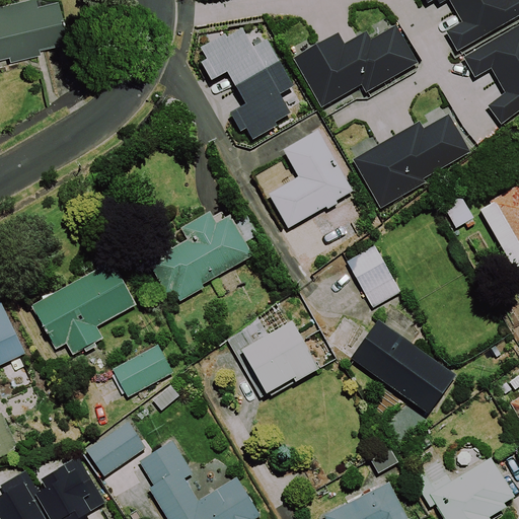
[(11,63),(42,55),(41,50),(69,43),(58,0),(38,5),(35,0),(24,0),(0,6),(0,60),(10,58),(11,63)]
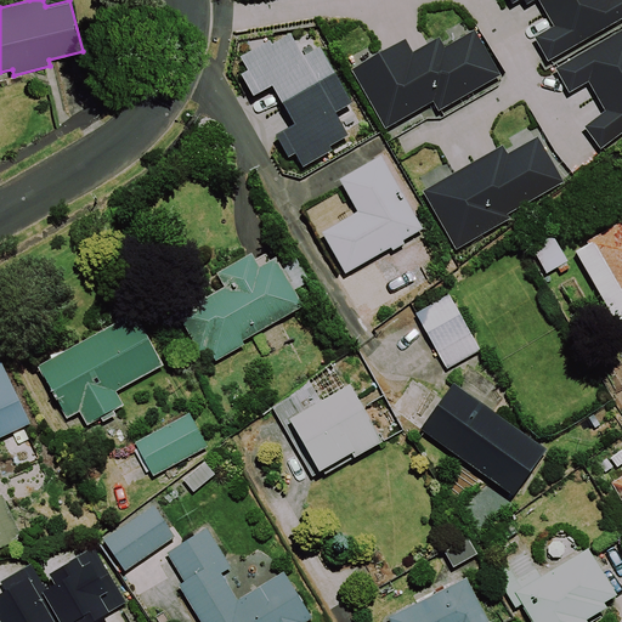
[(621,0),(510,0),(513,4),(518,0),(525,0),(527,4),(535,0),(538,0),(554,27),(535,38),(548,61),(621,18),(621,0)]
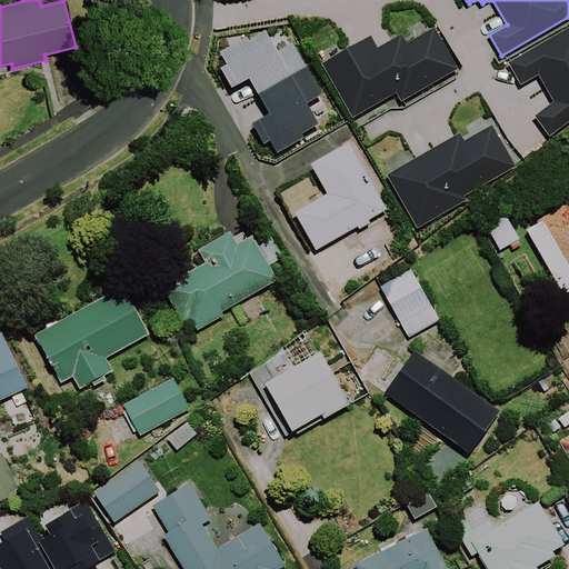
[(401,102),(459,69),(435,27),(408,41),(402,32),(378,47),(371,35),(321,63),(352,117),(396,92),(401,102)]
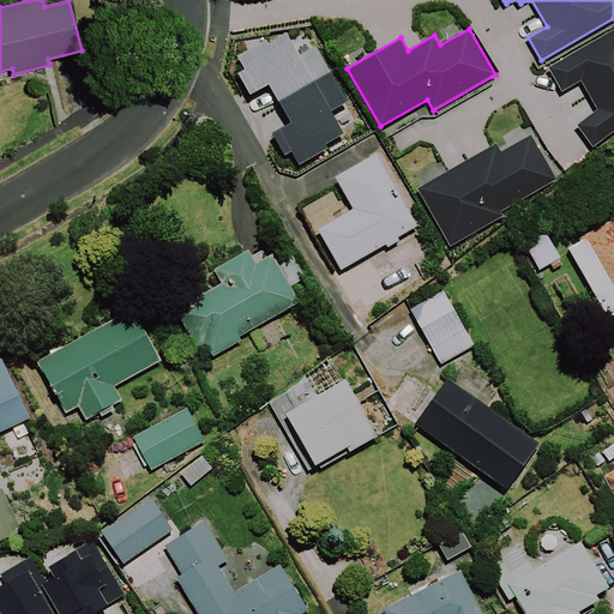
[(613,30),(548,67),(563,92),(581,82),(596,110),(576,125),(593,148),(613,131),(613,30)]
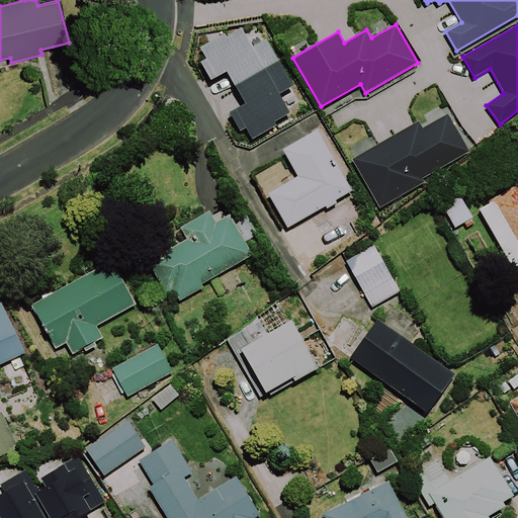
[(280,93),(293,86),(267,38),(253,47),(242,28),(228,36),(226,33),(200,47),(206,58),(200,62),(210,79),(227,70),(245,102),(229,111),(240,132),(246,127),(252,139),(277,124),(275,121),(290,112),(280,93)]
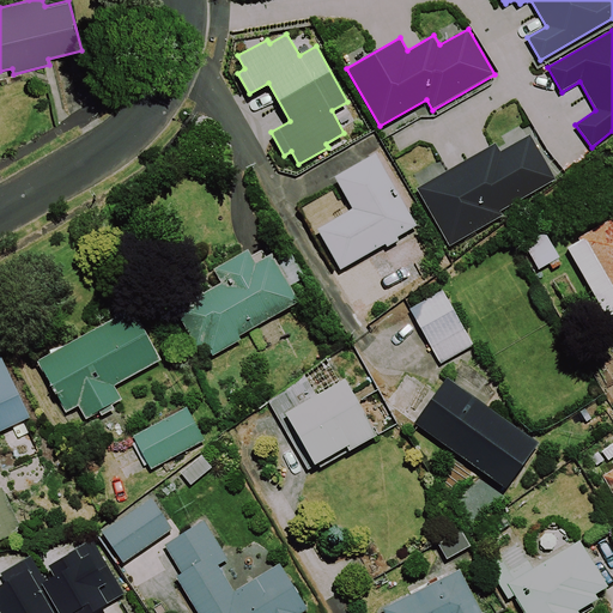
[(417,188),(450,247),(503,216),(501,211),(556,180),(529,134),(499,151),(495,143),(417,188)]
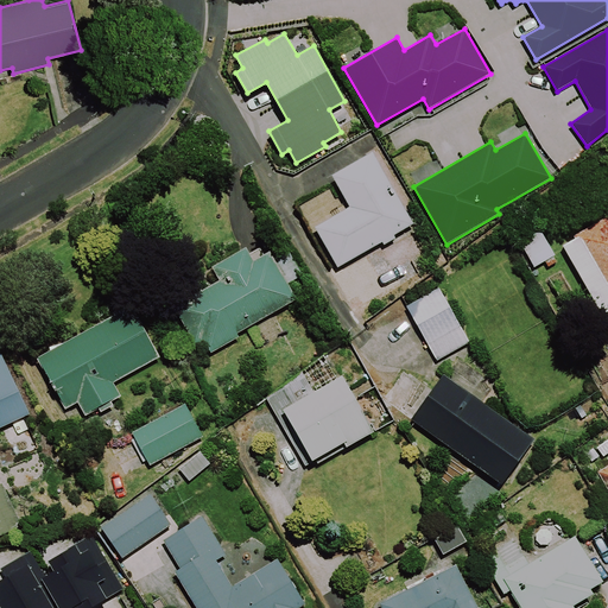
[(413,225),(373,151),(333,173),(350,207),(315,227),(339,267),(382,242),(385,245),(397,238),(394,235),(413,225)]
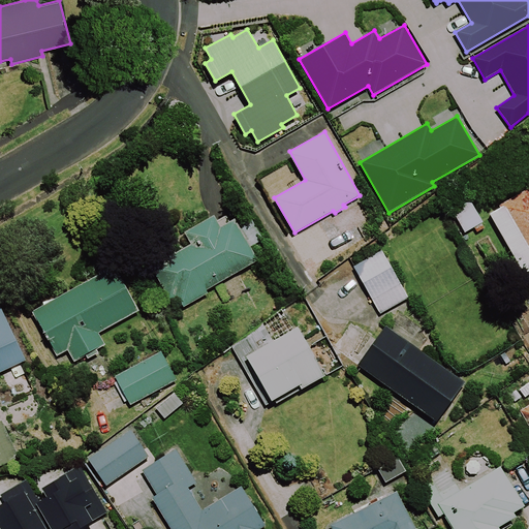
[(528,188),(503,203),(504,205),(490,213),(524,273),(528,270),(528,188)]
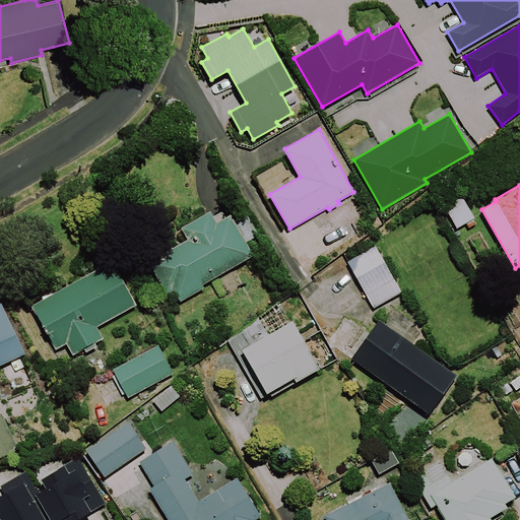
[(441,211),(451,232),(462,226),(465,233),(473,228),(460,201),(441,211)]
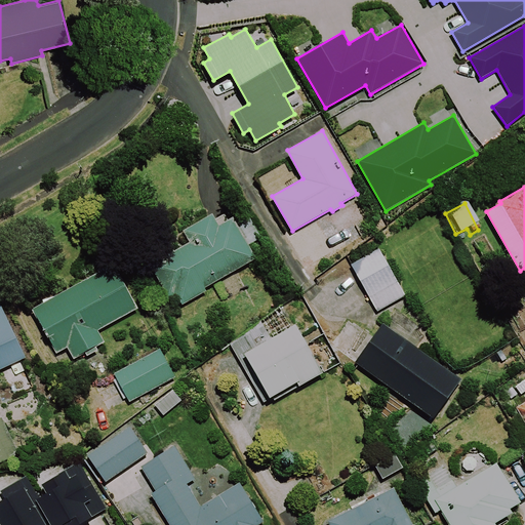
[(219,224),(212,212),(183,230),(190,242),(150,265),(169,297),(176,293),(183,305),(206,291),(205,287),(257,257),(234,215),(219,224)]
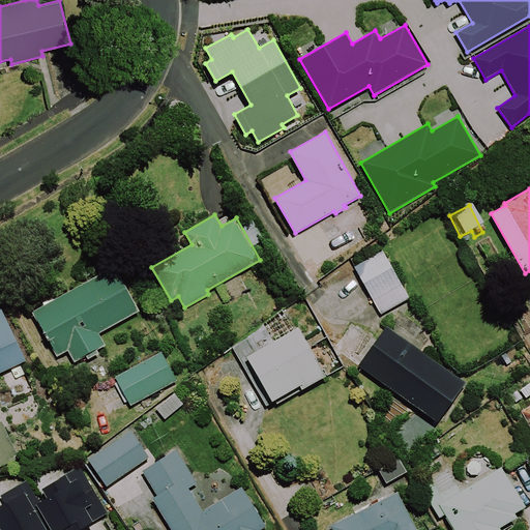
[(409,297),(382,251),(354,267),(381,314),(409,297)]
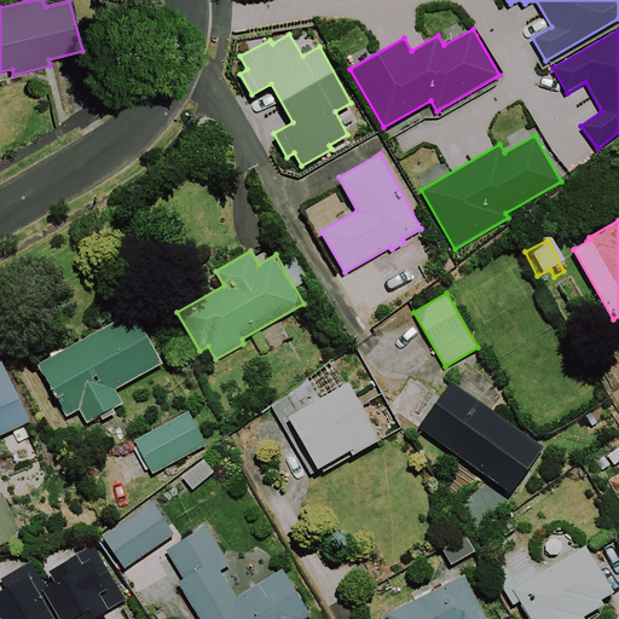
[(163,363),(134,310),(38,363),(67,416),(79,409),(86,422),(123,403),(116,389),(163,363)]
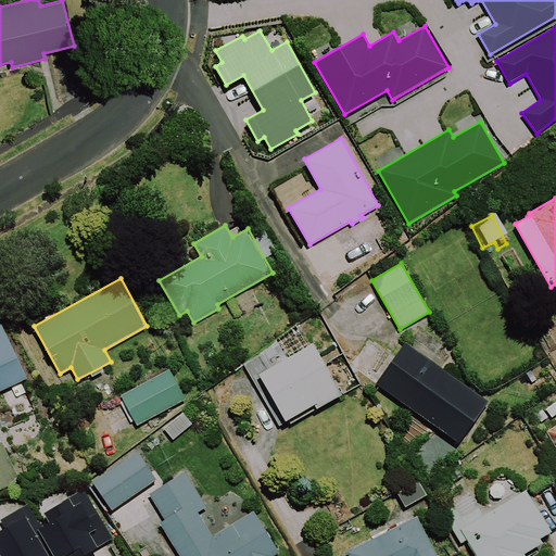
[(0,391),(27,378),(0,319),(0,391)]
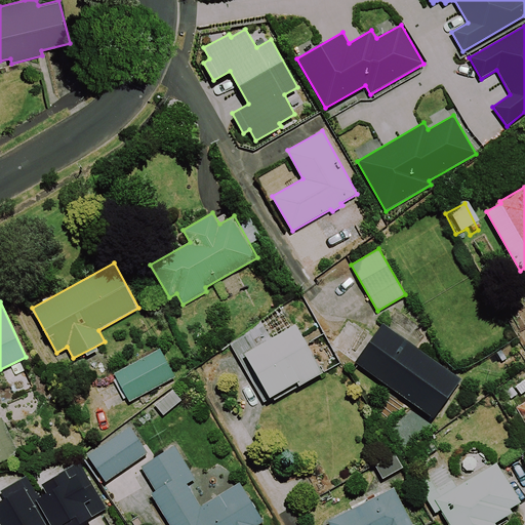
[(301,385),(324,371),(296,323),(271,337),(261,321),(229,344),(264,402),(299,381),(301,385)]
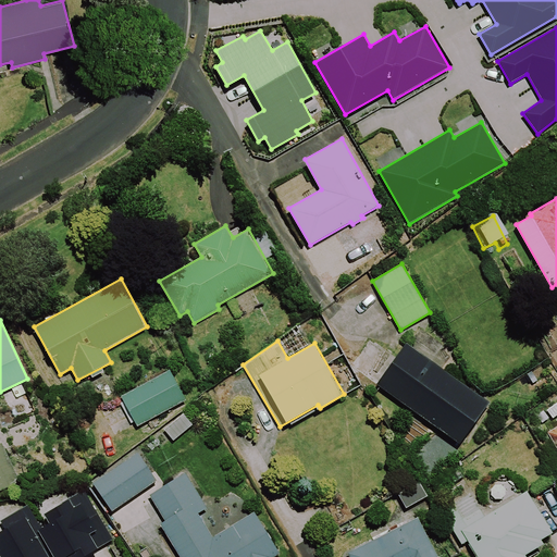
[(490,403),(407,343),(376,383),(459,444),(490,403)]
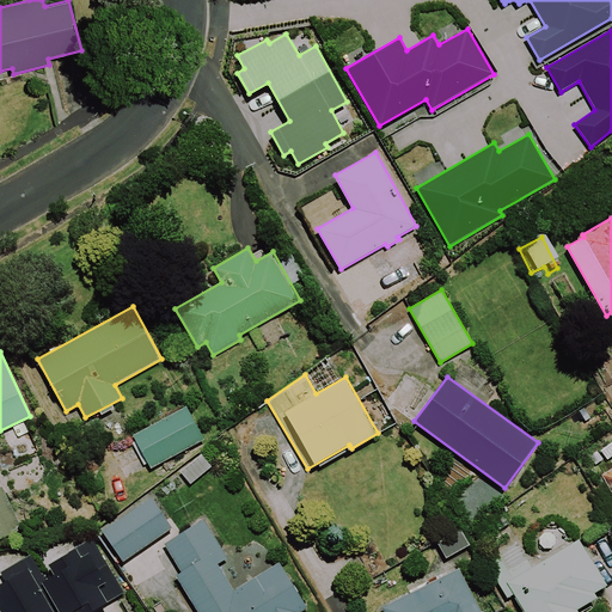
[(204,439),(187,405),(133,435),(151,469),(204,439)]
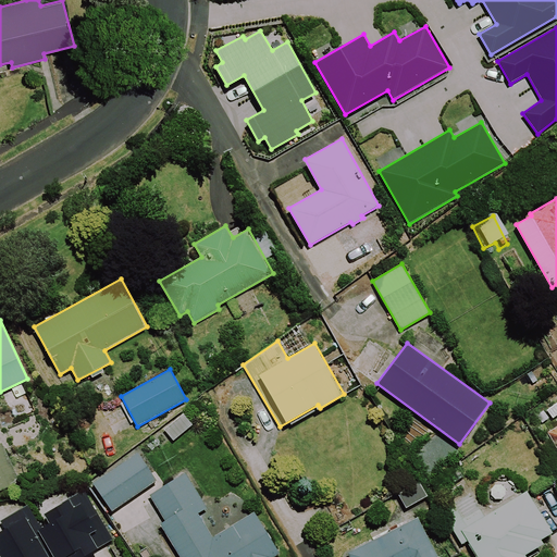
[(556,426),(547,432),(556,447),(556,426)]
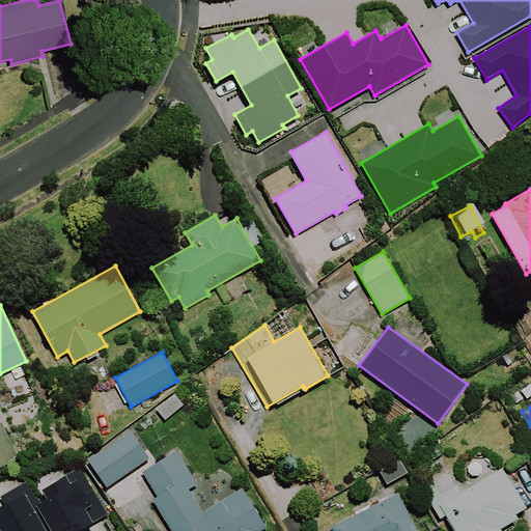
[(0,468),(19,459),(1,422),(0,422),(0,468)]
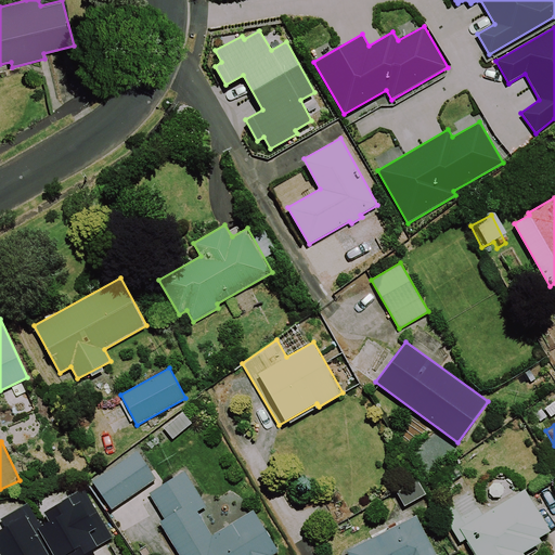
[(112,510),(156,478),(138,450),(92,481),(112,510)]
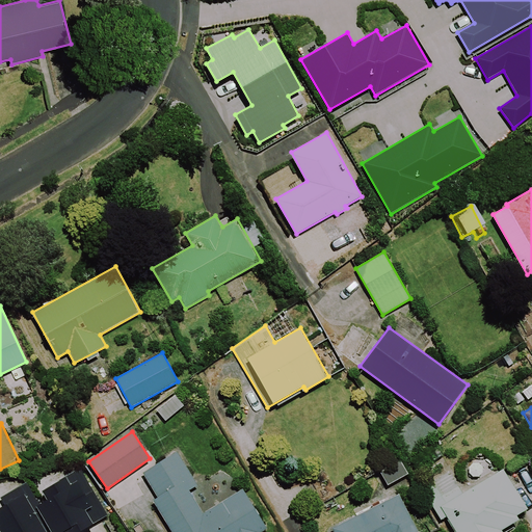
[(262,531),(267,529),(243,489),(204,513),(189,489),(197,484),(178,451),(142,472),(158,497),(153,500),(171,531),(262,531)]
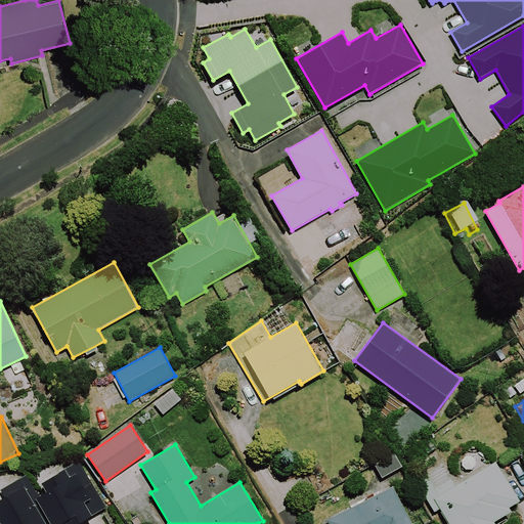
[(402,467),(395,453),(375,465),(382,478),(402,467)]
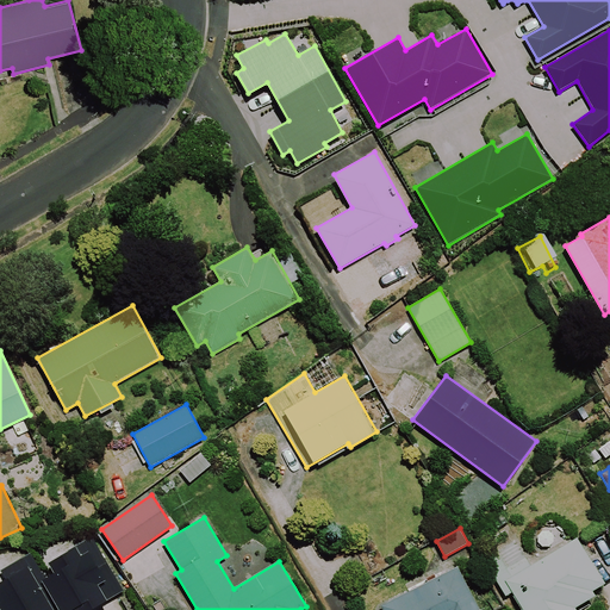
[(75,609),(88,609),(123,590),(92,537),(48,562),(54,572),(45,577),(31,552),(0,570),(0,571),(5,579),(0,582),(0,608),(1,609),(70,609),(75,608),(75,609)]
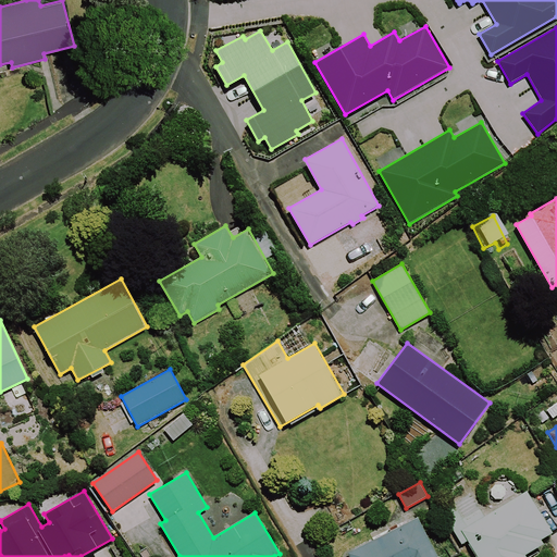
[(544,543),(542,539),(553,532),(528,491),(485,516),(472,493),(441,511),(461,545),(468,541),(478,556),(527,556),(525,555),(544,543)]
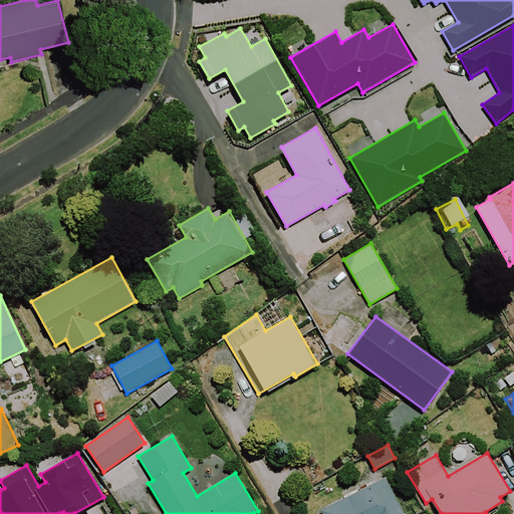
[(404,513),(384,477),(320,510),(322,513),(404,513)]
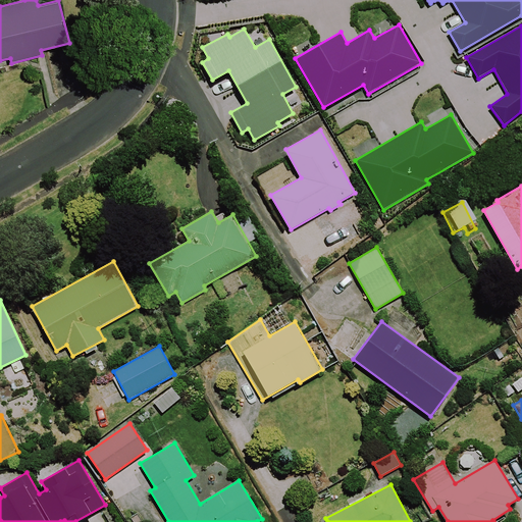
All buildings are outlined.
